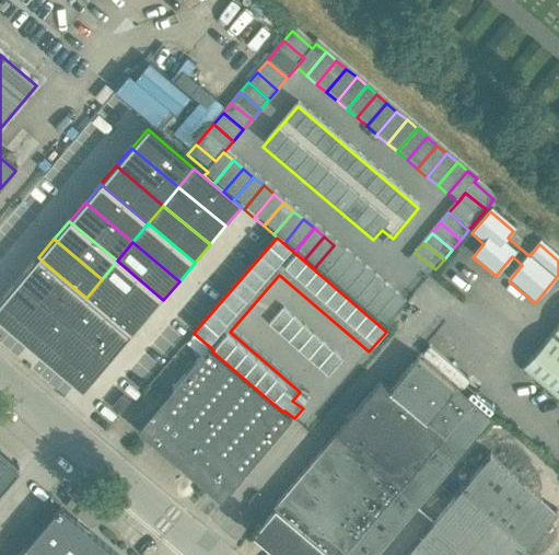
[(334,245),(314,268),(324,277),(344,253),(334,245)]
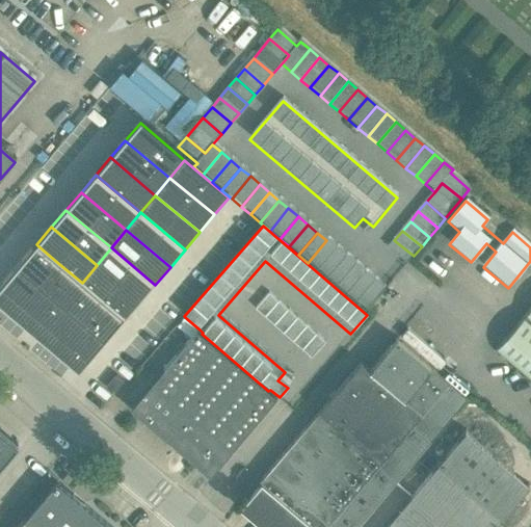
[(326,240),(308,263),(318,271),(337,248),(326,240)]
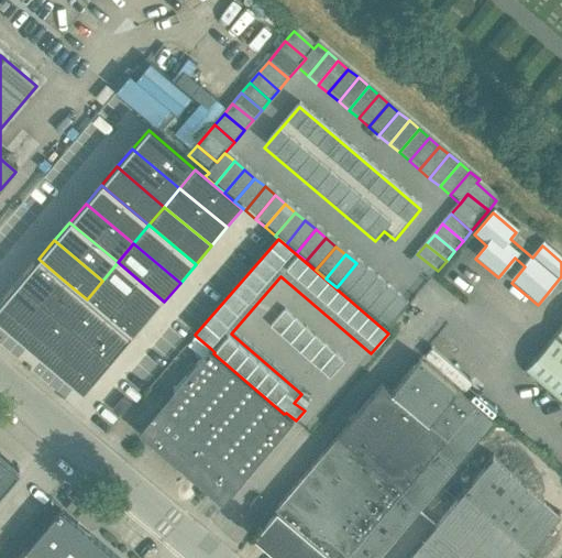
[(417,254),(409,264),(429,282),(438,271),(417,254)]
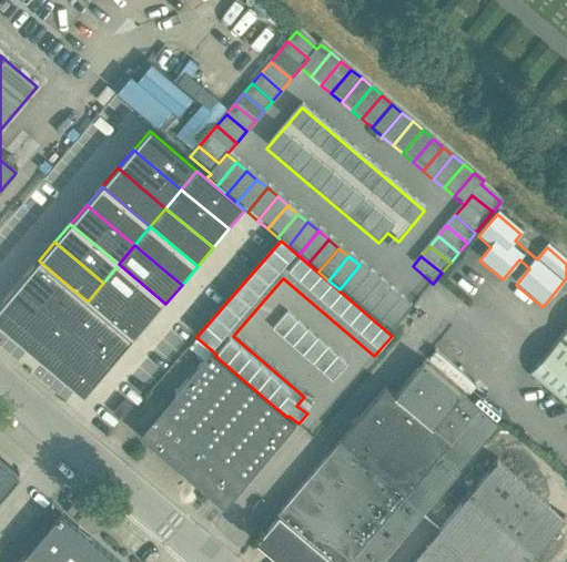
[(40,262),(0,309),(0,319),(19,335),(63,282),(40,262)]
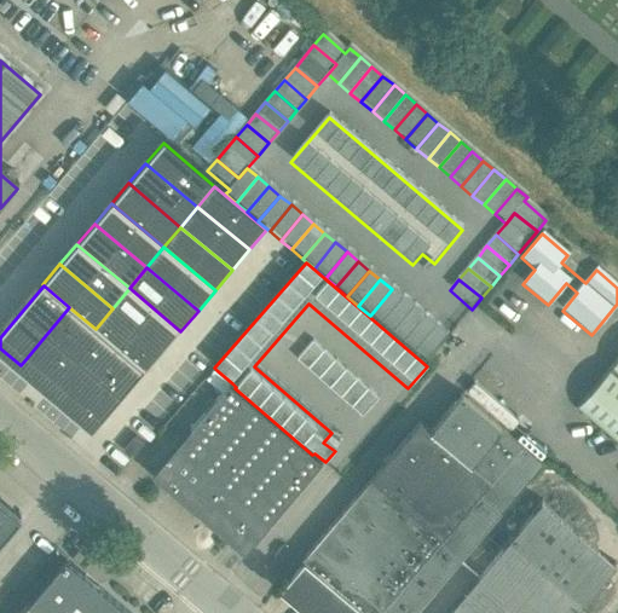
[(130,288),(113,308),(163,352),(180,331),(130,288)]
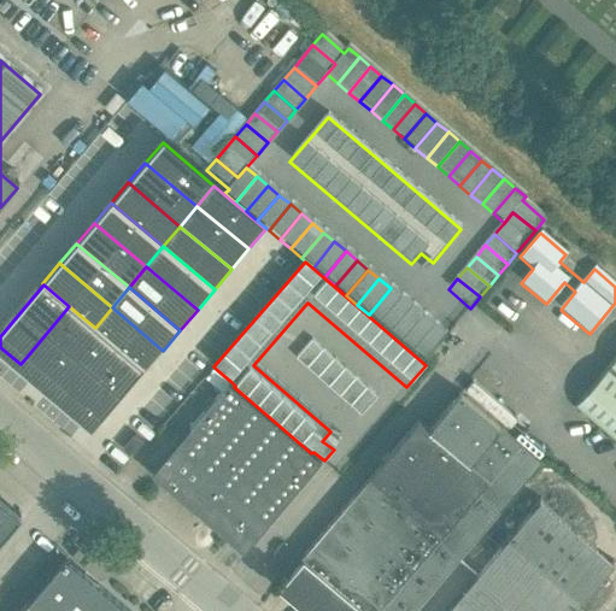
[(391,288),(369,315),(380,323),(402,298),(391,288)]
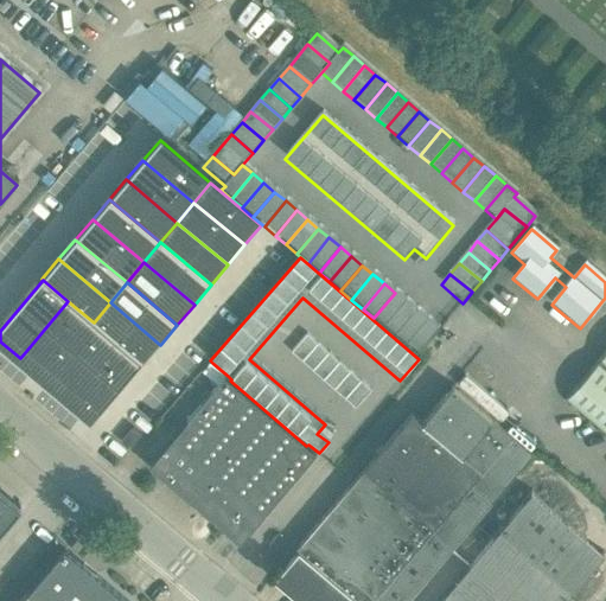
[(395,293),(374,318),(384,327),(406,302),(395,293)]
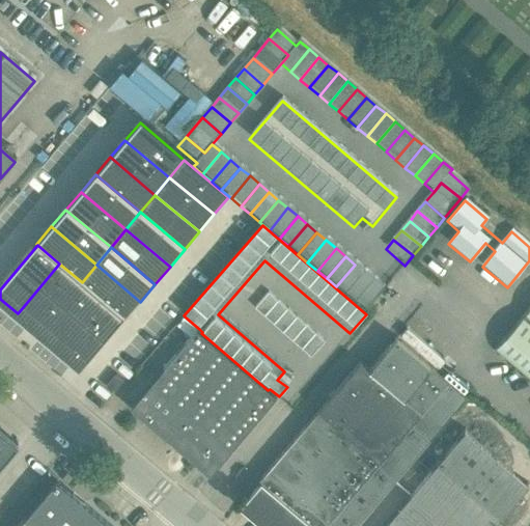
[(39,332),(82,282),(59,264),(18,313),(39,332)]
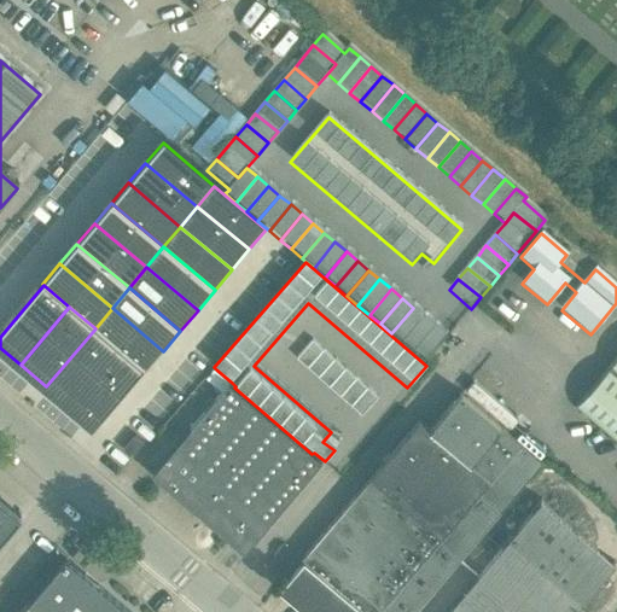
[(121,350),(146,372),(163,351),(112,308),(95,328),(121,350)]
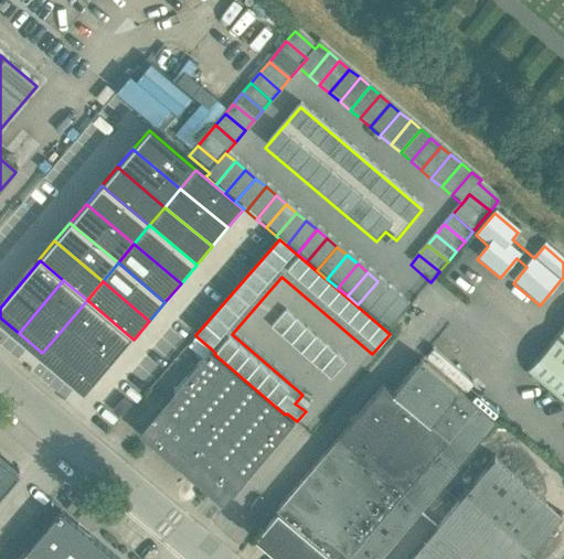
[(378,281),(358,304),(368,313),(387,289),(378,281)]
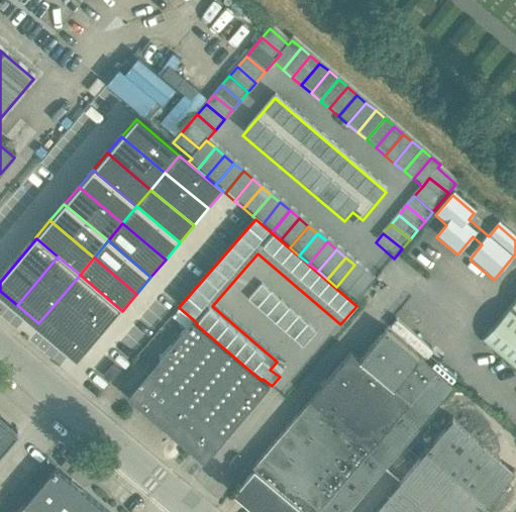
[(354,265),(336,287),(345,295),(364,273),(354,265)]
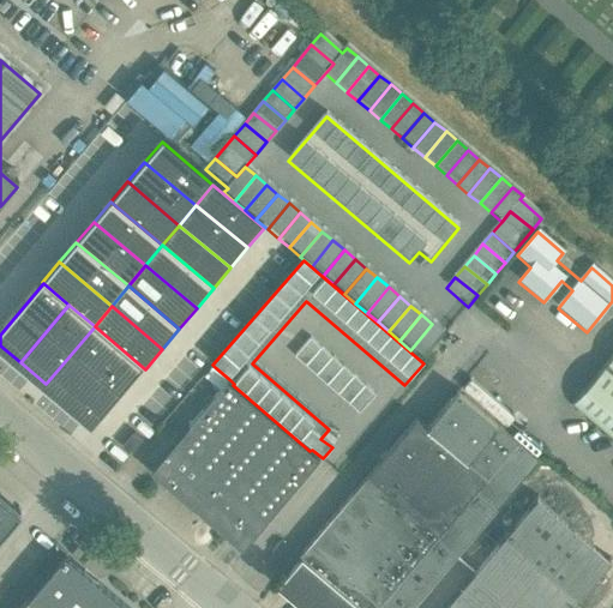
[(432,324),(410,350),(422,359),(444,333),(432,324)]
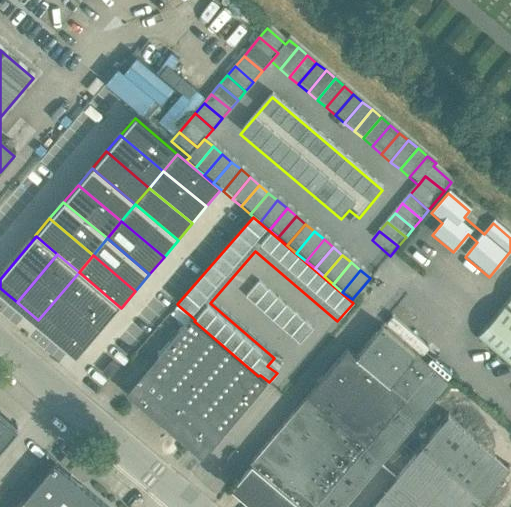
[(59,338),(100,290),(79,272),(38,320),(59,338)]
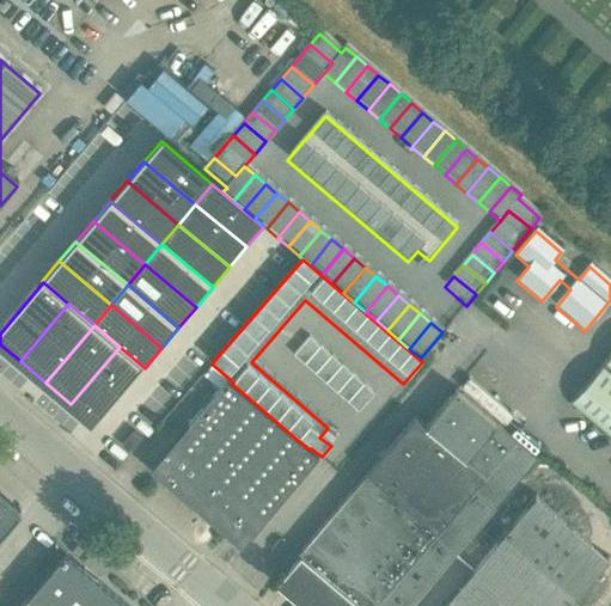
[(309,341),(293,359),(304,368),(319,350),(309,341)]
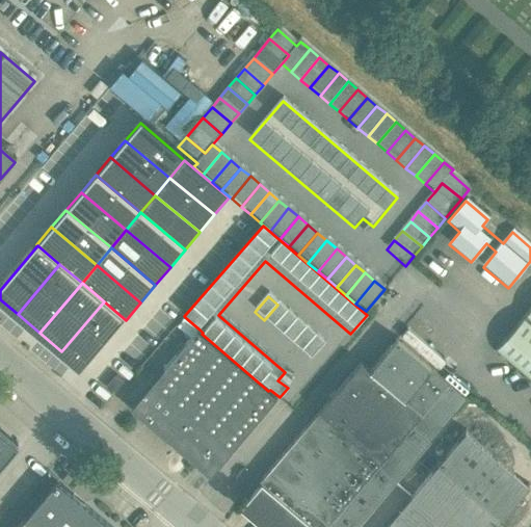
[(61,351),(83,370),(126,320),(104,301),(61,351)]
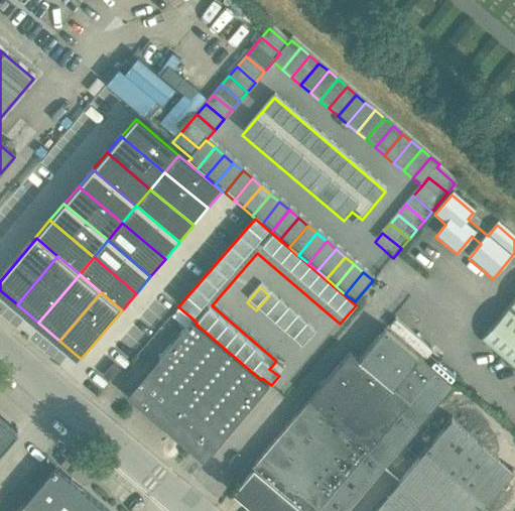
[(269,295),(256,310),(265,317),(278,302),(269,295)]
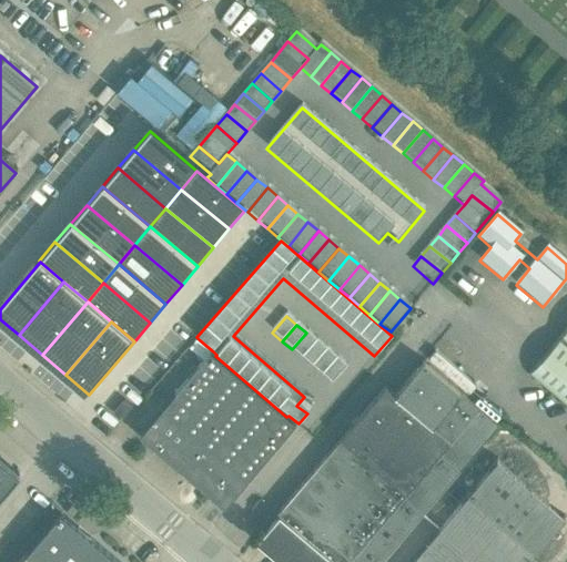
[(566,330),(526,379),(566,412),(566,330)]
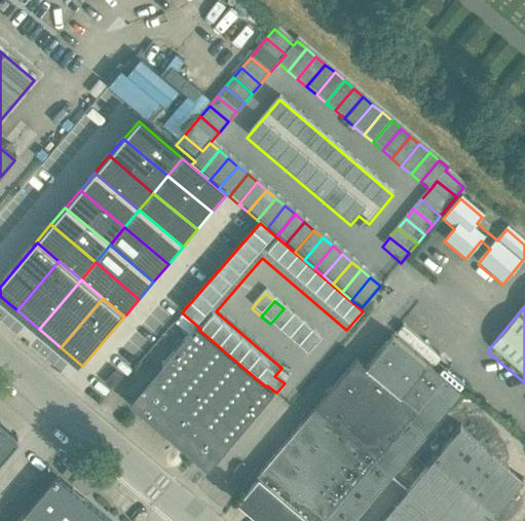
[(284,308),(270,324),(279,332),(293,317),(284,308)]
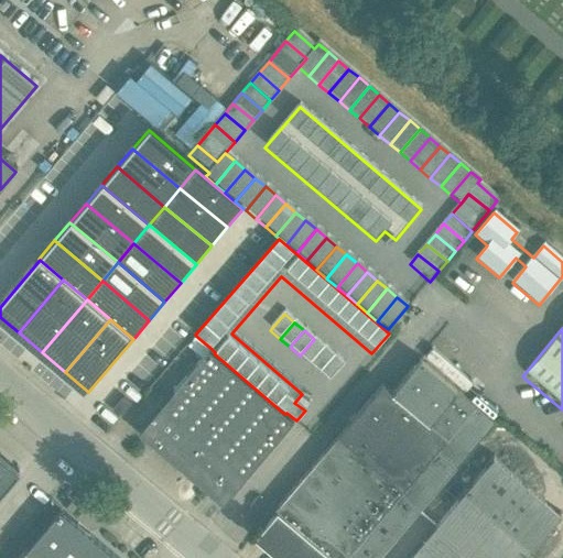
[(314,339),(300,356),(310,364),(324,348),(314,339)]
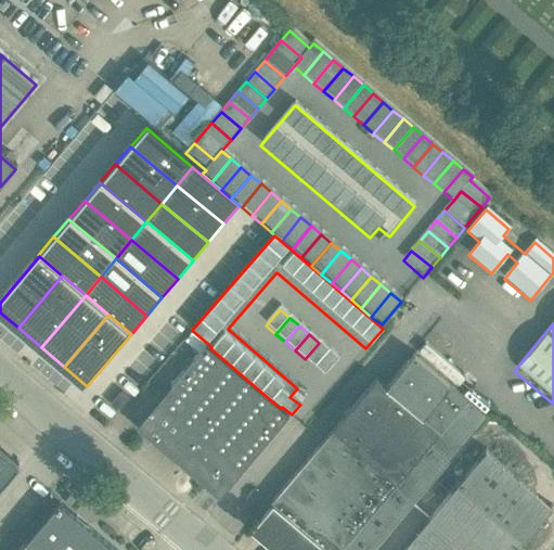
[(319,343),(305,359),(314,368),(329,352),(319,343)]
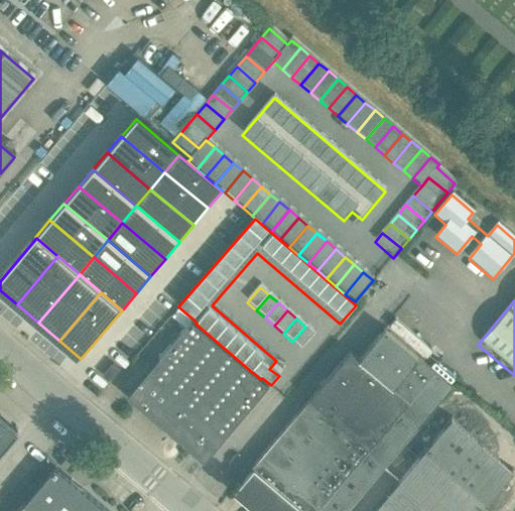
[(145,377),(126,399),(203,465),(222,442),(267,389),(190,324),(145,377)]
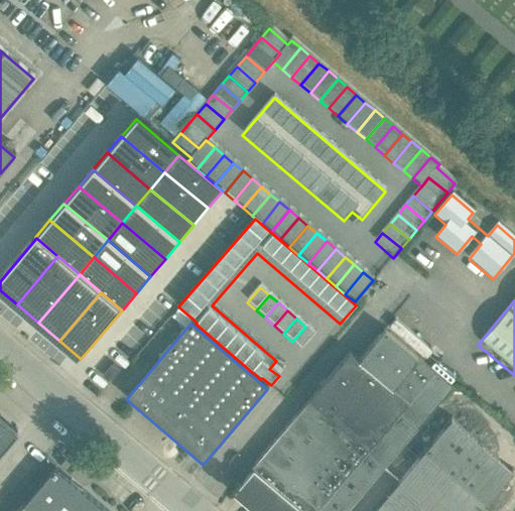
[(305,327),(292,342),(301,350),(314,335),(305,327)]
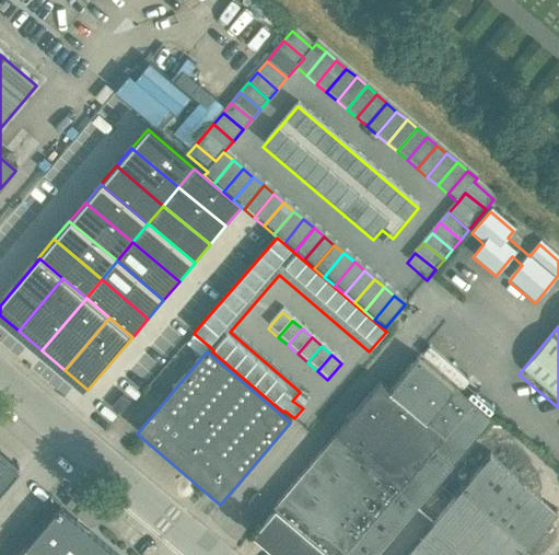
[(272,515),(252,538),(270,554),(377,554),(452,467),(490,423),(416,360),(387,393),(379,385),(336,436),(270,512),(272,515)]
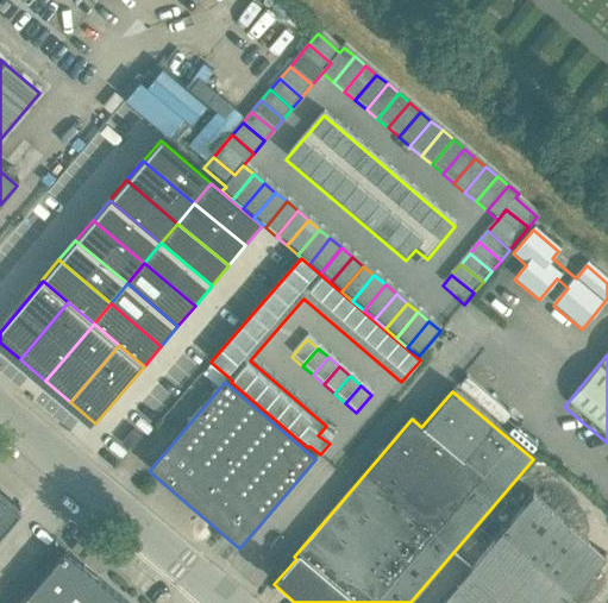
[(132,433),(120,447),(127,453),(139,440),(132,433)]
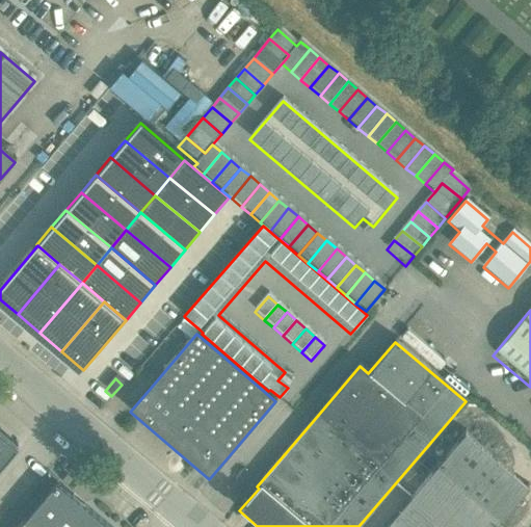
[(0,469),(18,448),(0,433),(0,469)]
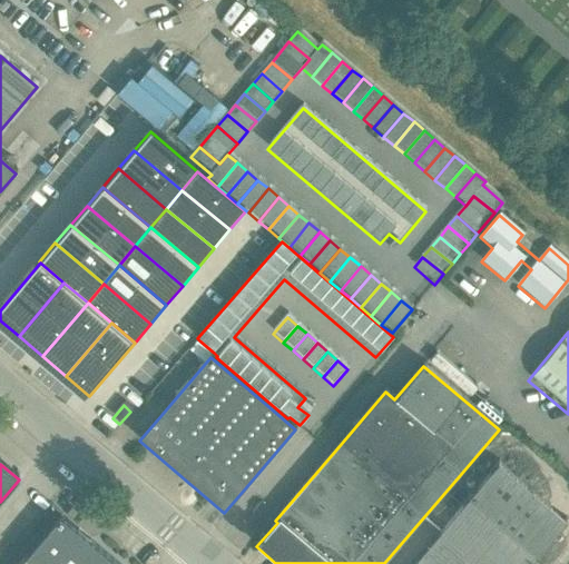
[(530,563),(566,523),(498,465),(412,563),(530,563)]
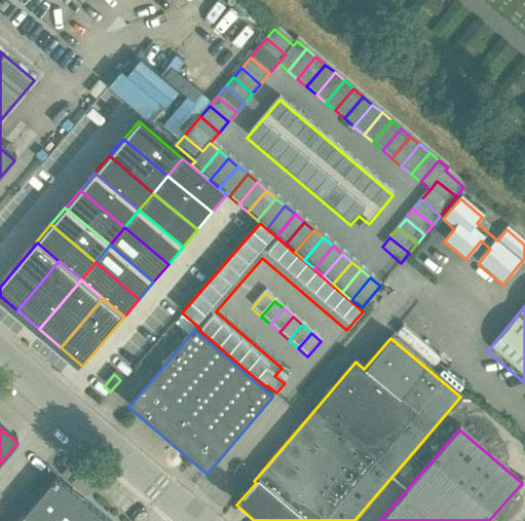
[(103,520),(81,503),(78,505),(70,496),(71,493),(54,479),(23,517),(26,519),(25,520),(103,520)]
